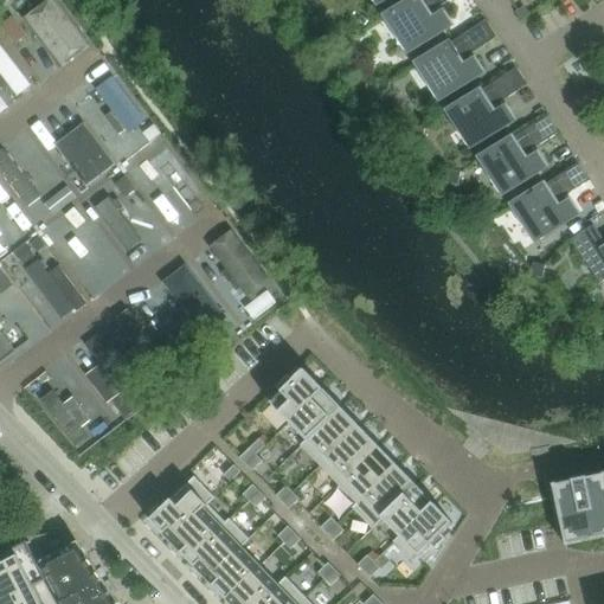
[(27,0),(60,40),(88,18),(72,0),(27,0)]
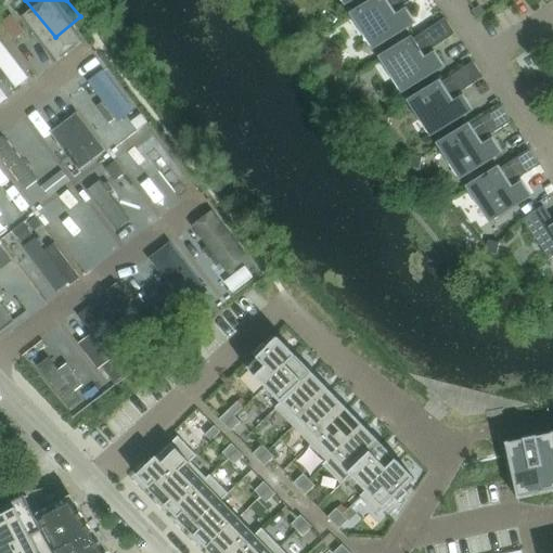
[(398,7),(407,0),(372,0),(351,14),(372,46),(411,22),(403,10),(401,12),(398,7)]
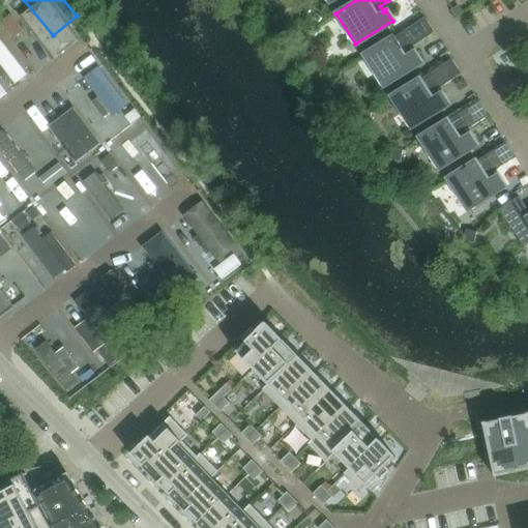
[(12,21),(6,12),(0,17),(0,24),(3,28),(12,21)]
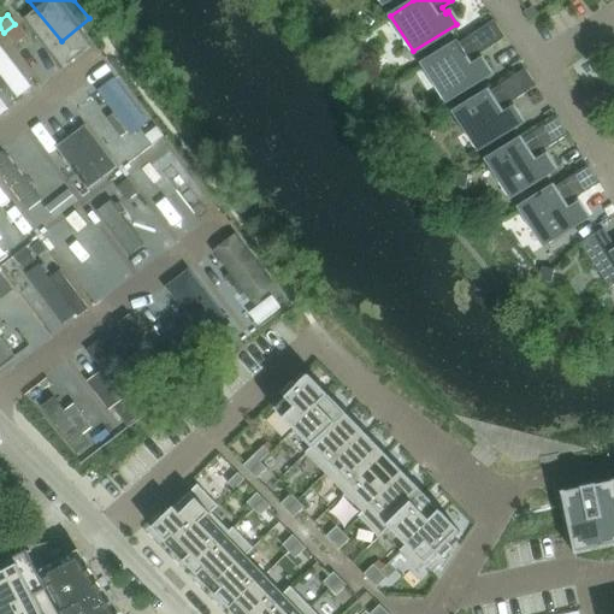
[(473,55),(502,36),(491,19),(421,64),(446,99),(488,72),(479,60),(477,62),(473,55)]
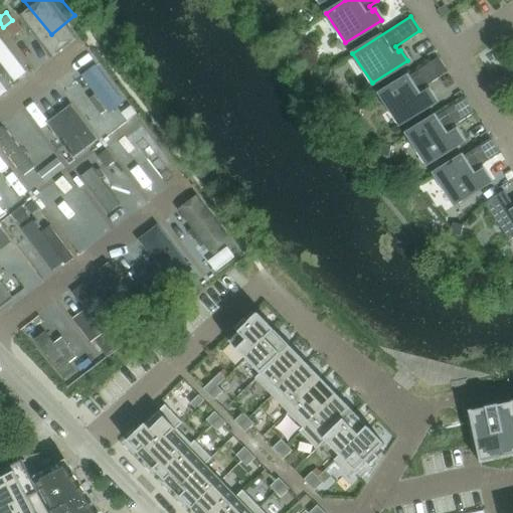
[(286,39),(296,41),(299,31),(288,28),(286,39)]
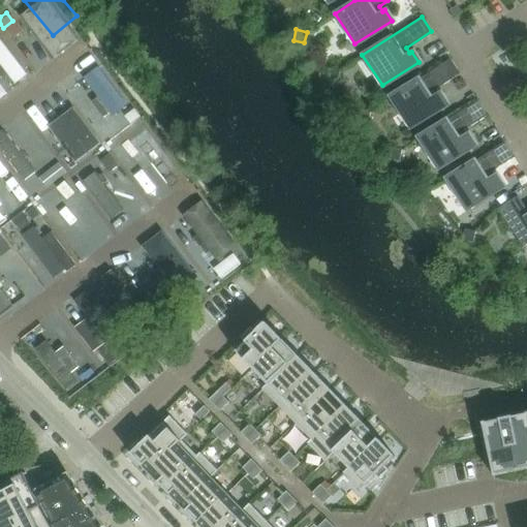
[(434,89),(458,72),(448,58),(390,96),(409,127),(446,103),(439,92),(437,94),(434,89)]
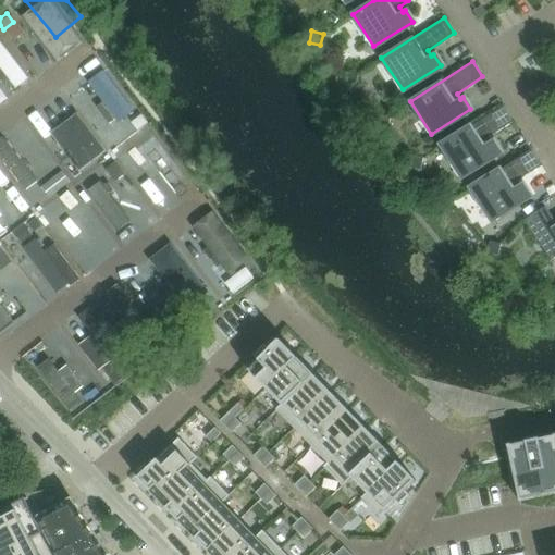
[(342,84),(354,86),(356,74),(344,72),(342,84)]
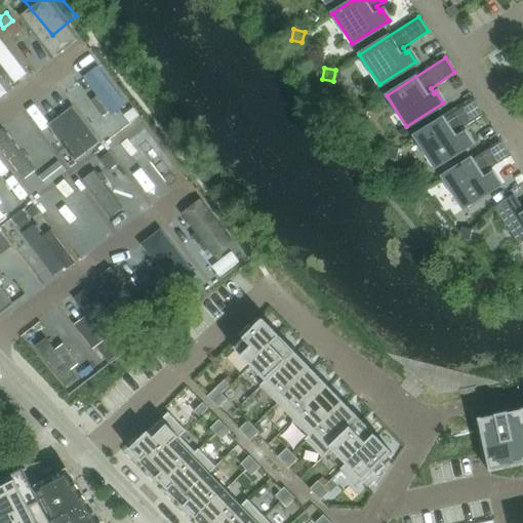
[(35,107),(29,98),(11,111),(32,141),(84,103),(70,82),(35,107)]
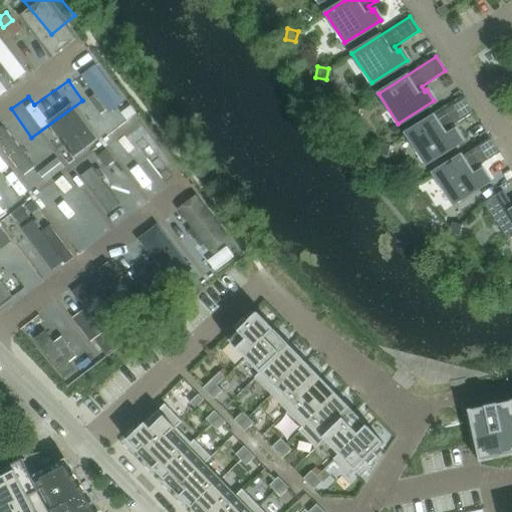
[(131,138),(118,121),(128,115),(109,89),(88,104),(117,147),(131,138)]
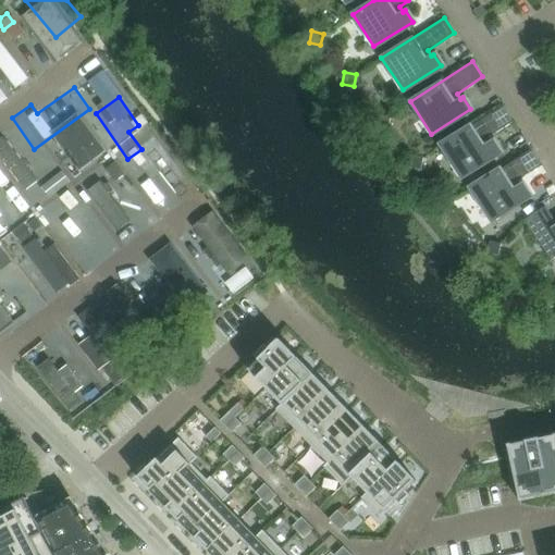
[(486,137),(512,121),(501,105),(440,144),(460,176),(500,152),(492,140),(490,143),(486,137)]
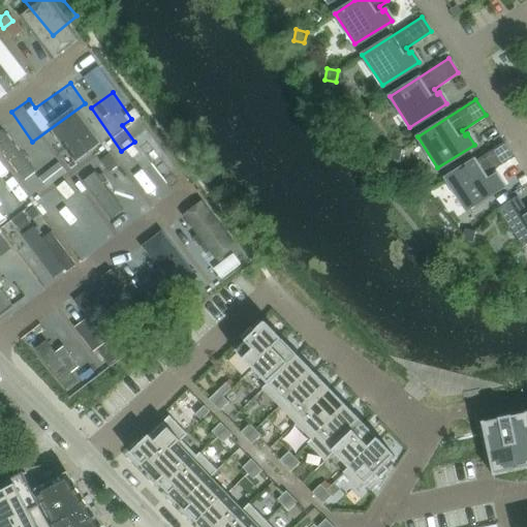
[(354,119),(366,121),(369,110),(358,107),(354,119)]
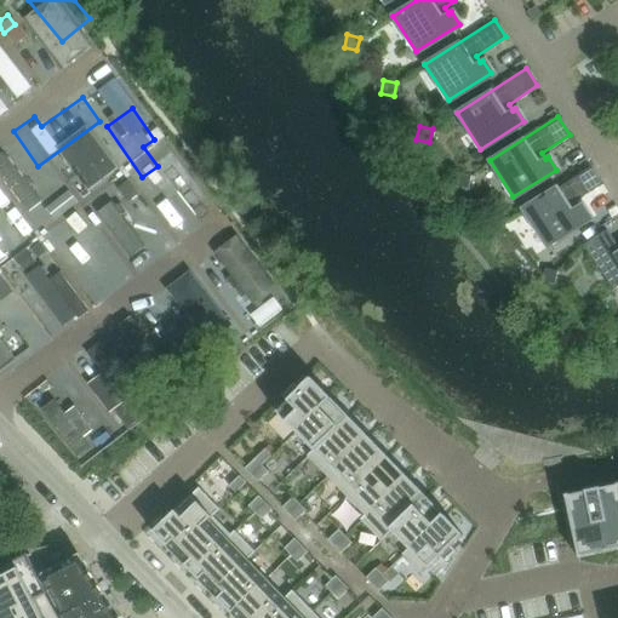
[(110,136),(73,159),(96,195),(122,178),(109,156),(120,150),(110,136)]
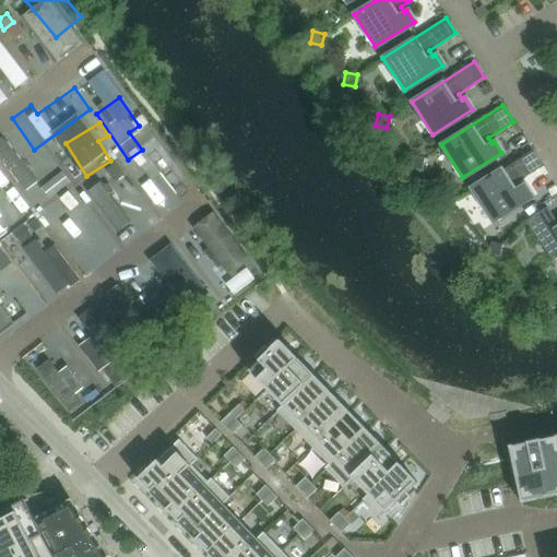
[(72,210),(86,200),(81,192),(92,185),(64,146),(39,165),(72,210)]
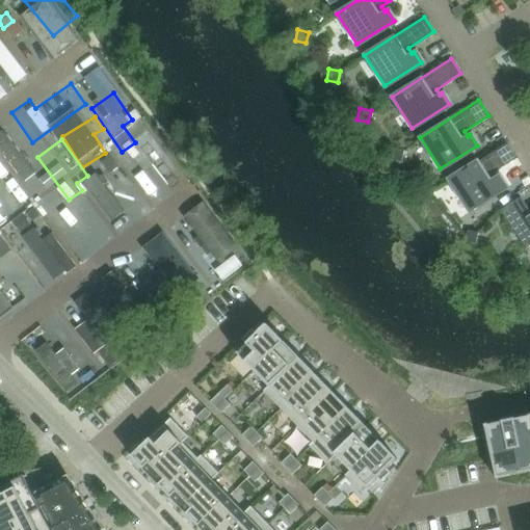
[(493,171),(515,157),(505,142),(448,179),(468,210),(505,186),(498,175),(496,177),(493,171)]
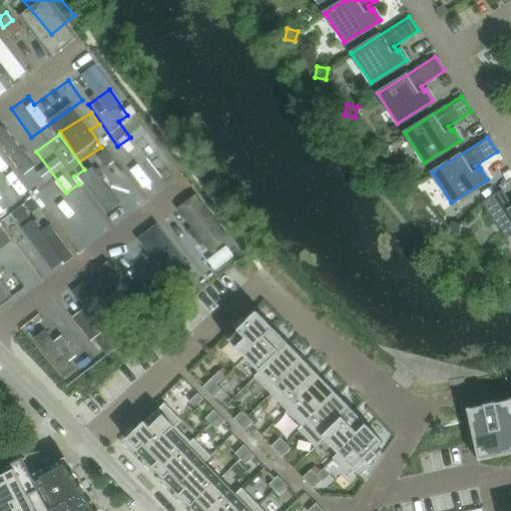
[(375,152),(385,154),(388,144),(377,142),(375,152)]
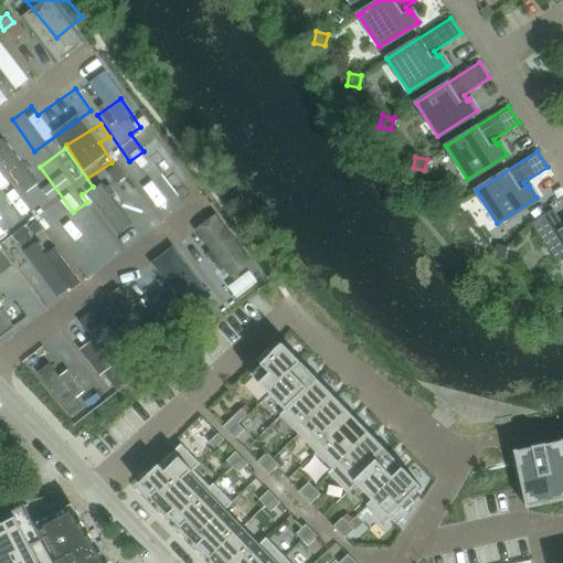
[(49,227),(62,216),(30,177),(6,197),(19,213),(30,205),(49,227)]
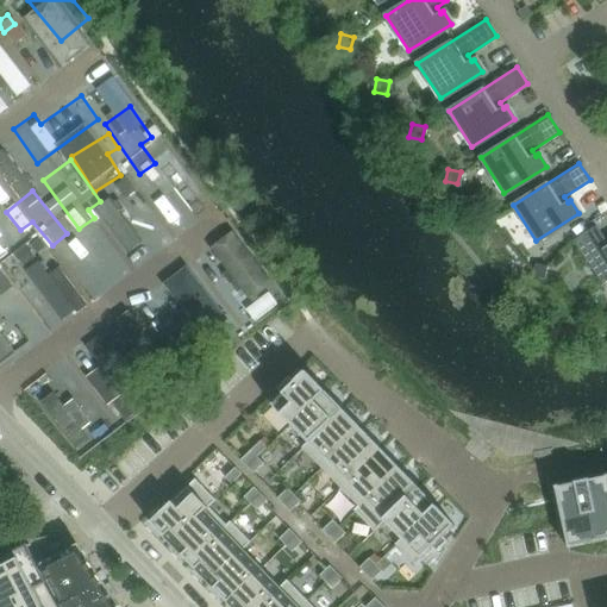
[(480,226),(493,230),(495,217),(482,214),(480,226)]
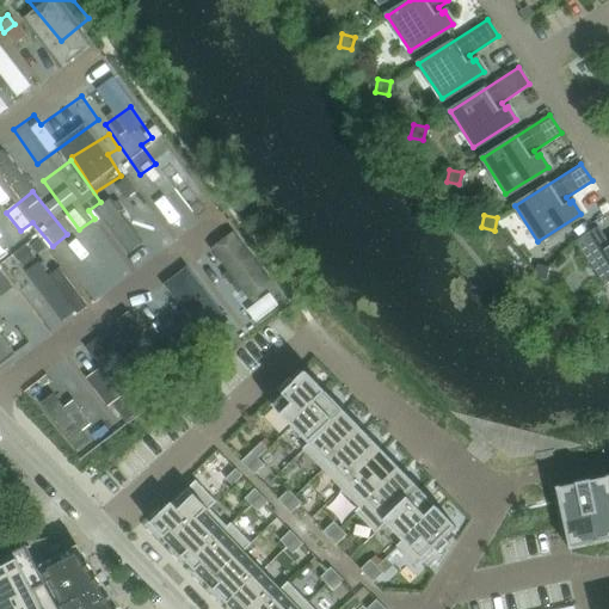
[(135,243),(155,268),(185,241),(165,217),(135,243)]
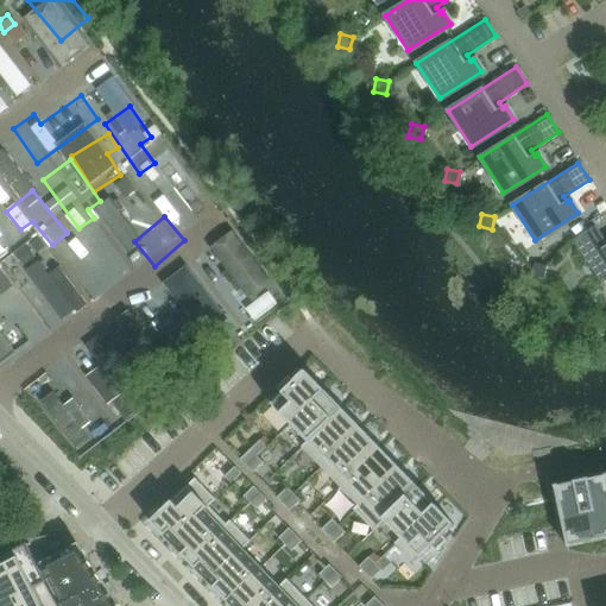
[(605,244),(593,223),(569,239),(598,284),(605,278),(605,244)]
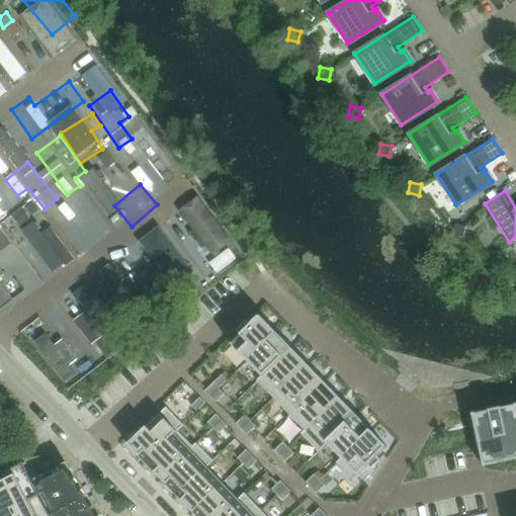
[(450,234),(461,236),(463,226),(452,223),(450,234)]
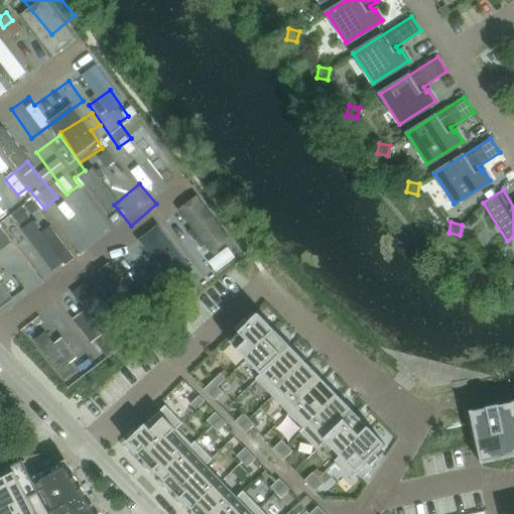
[(0,297),(11,312),(29,300),(3,264),(0,266),(0,297)]
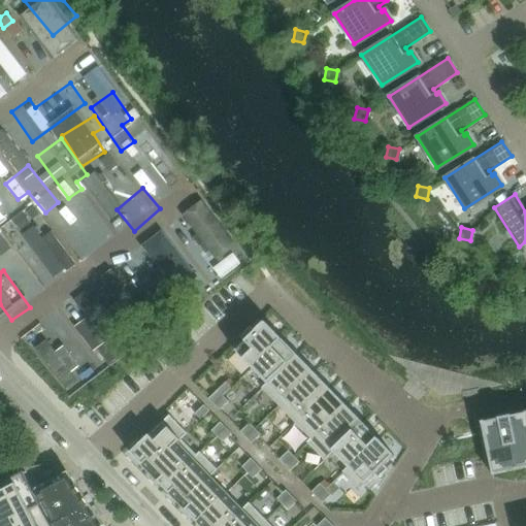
[(243,340),(233,350),(249,365),(278,336),(263,321),(254,330),(250,326),(250,325),(239,335),(239,336),(243,340)]
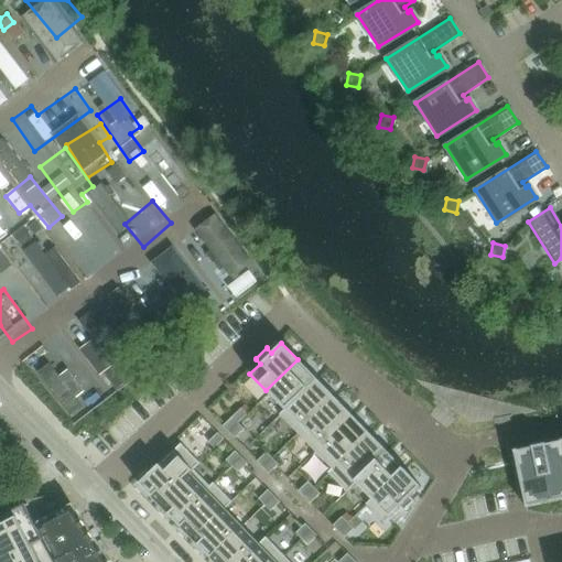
[(298,359),(266,390),(283,408),(315,377),(298,359)]
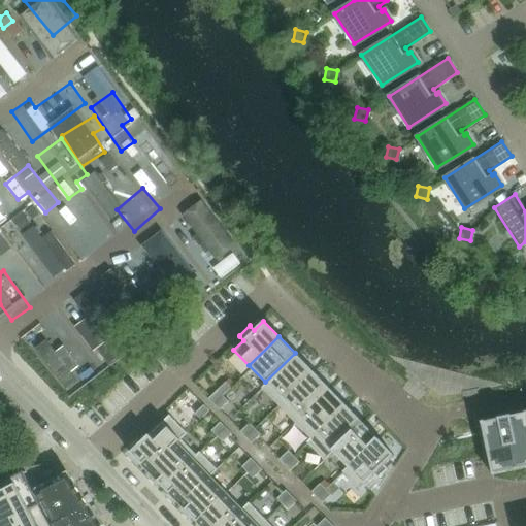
[(265,382),(259,387),(275,403),(310,369),(295,353),(265,382)]
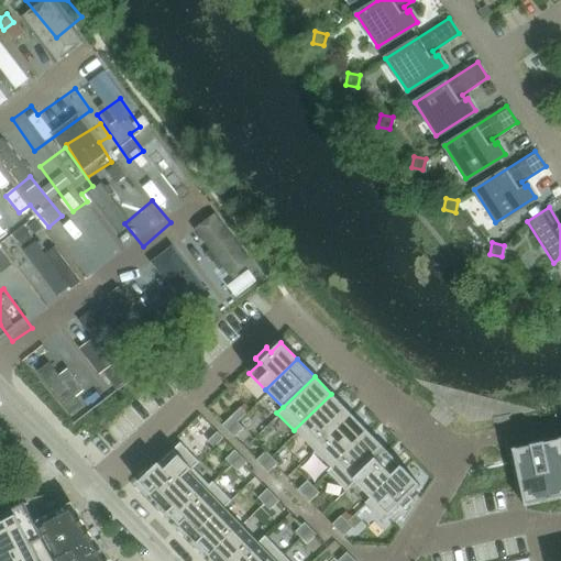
[(92,446),(118,426),(83,381),(57,399),(92,446)]
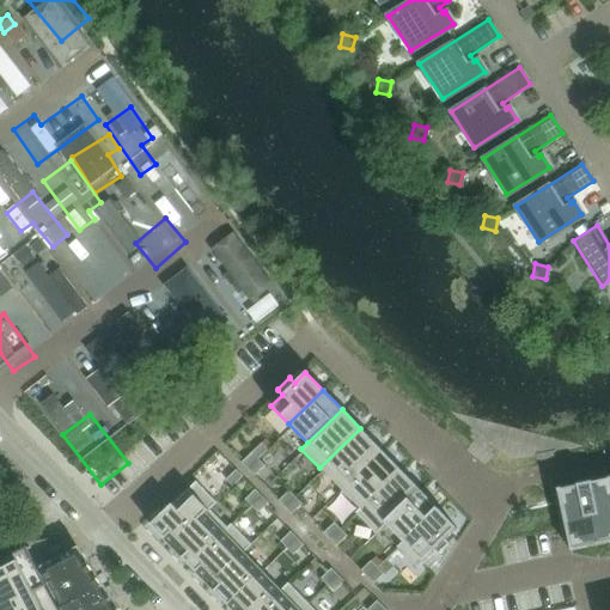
[(360,428),(319,468),(339,488),(379,449),(360,428)]
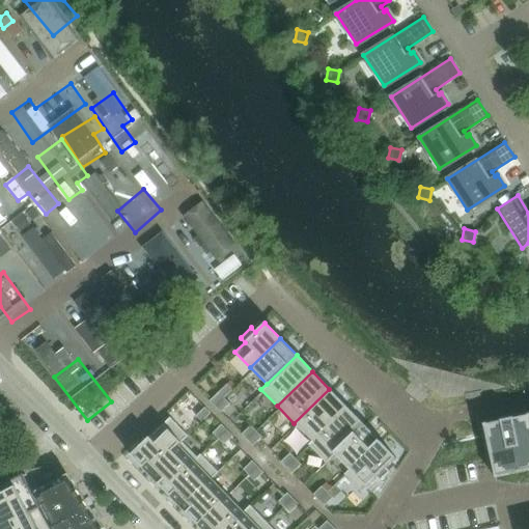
[(329,389),(294,423),(310,440),(345,406),(329,389)]
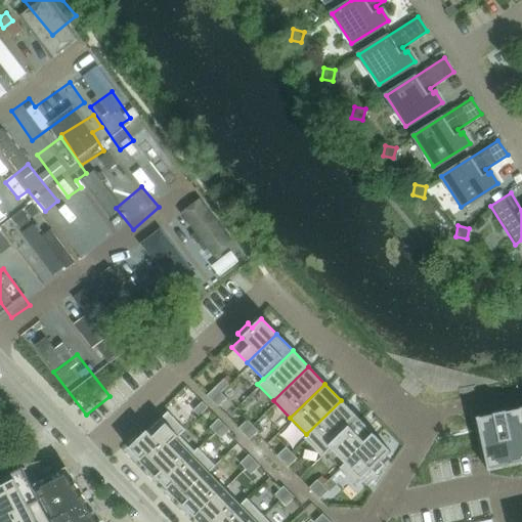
[(215,386),(207,394),(212,400),(221,391),(215,386)]
